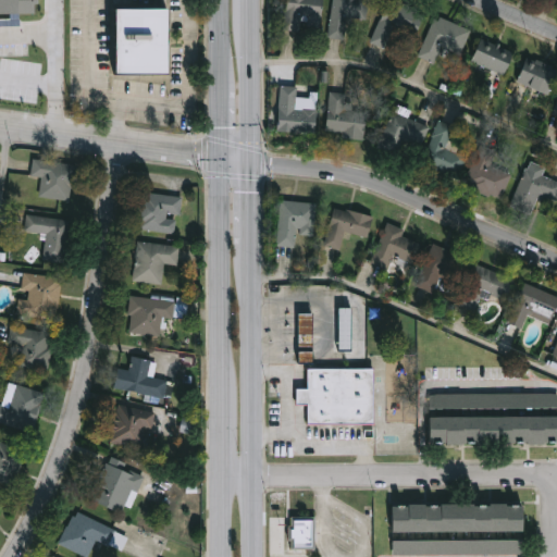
[(0,0),(0,14),(37,13),(36,0),(0,0)]
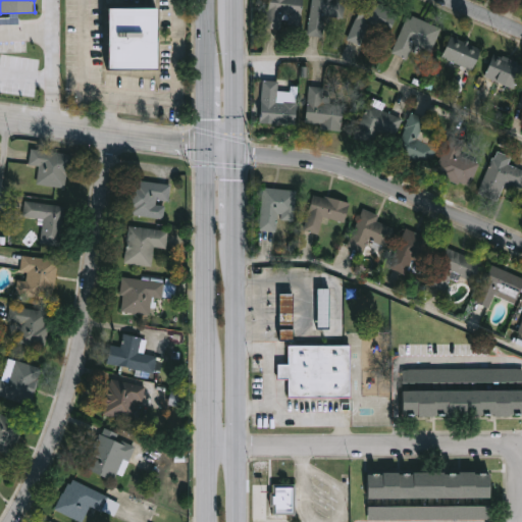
[(303,0),(301,29),(286,28),(286,30),(265,28),(267,0),(303,0)]
